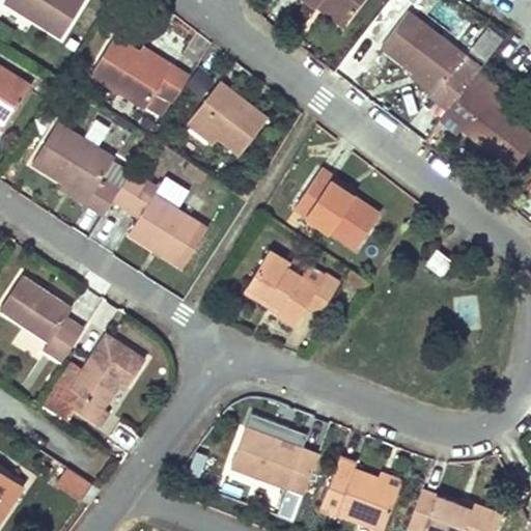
[(5,0),(5,1),(61,36),(85,0),(5,0)]
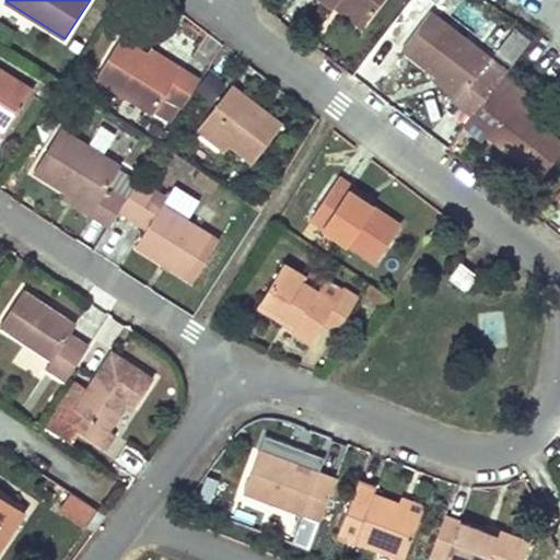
[(368,16),(347,0),(336,0),(363,22),(368,16)]
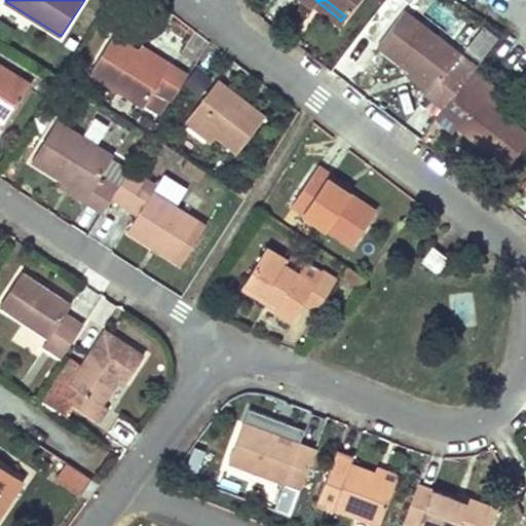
[(326,0),(345,15),(357,0),(326,0)]
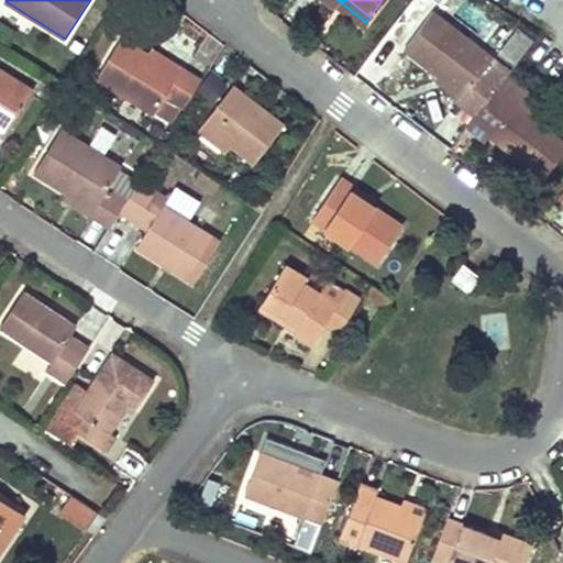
[(509,73),(432,11),(403,48),(438,78),(461,95),(457,100),(455,102),(475,118),(507,76),(509,73)]
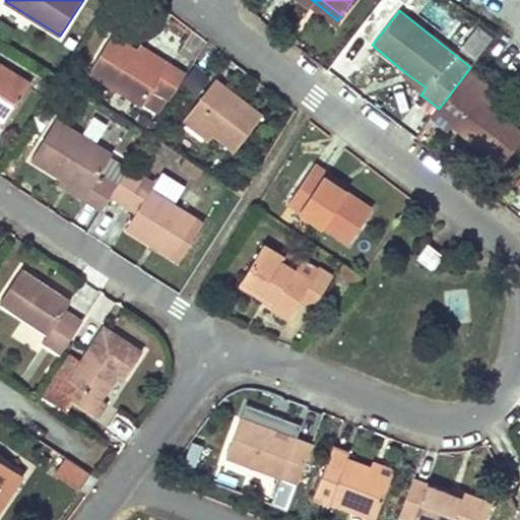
[(519,75),(519,74),(519,45),(503,34),(489,54),(519,75)]
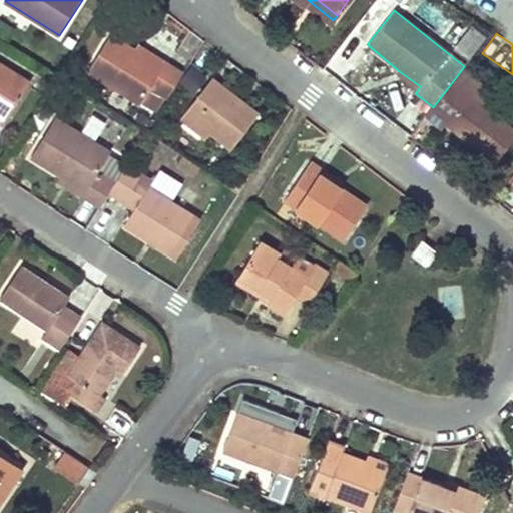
[(110,35),(87,71),(137,103),(149,87),(165,99),(181,72),(165,61),(161,66),(133,49),(110,35)]
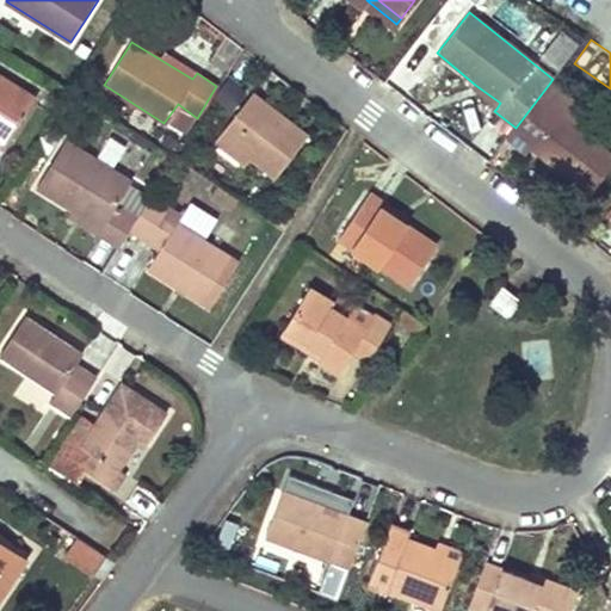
[(197,73),(162,53),(159,59),(192,79),(197,73)]
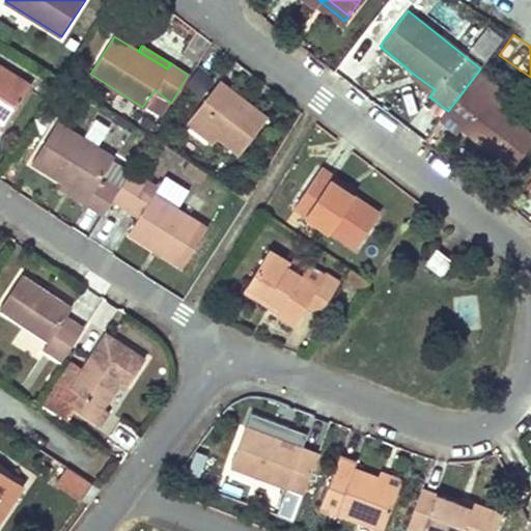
[(31,86),(0,65),(0,118),(6,123),(31,86)]
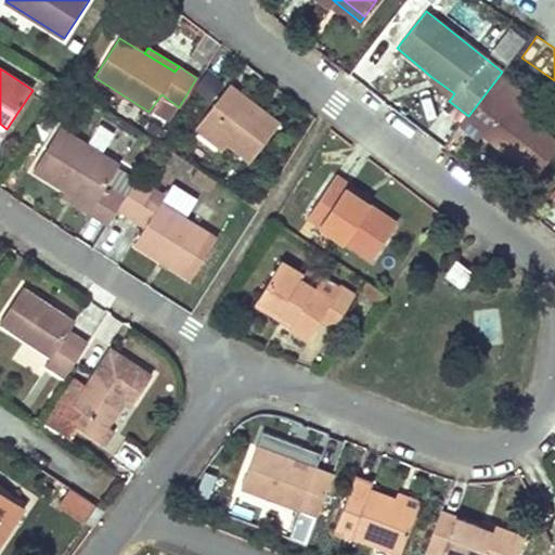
[(468,116),(461,126),(479,140),(486,131),(537,172),(554,147),(554,136),(523,113),(533,99),(500,75),(468,116)]
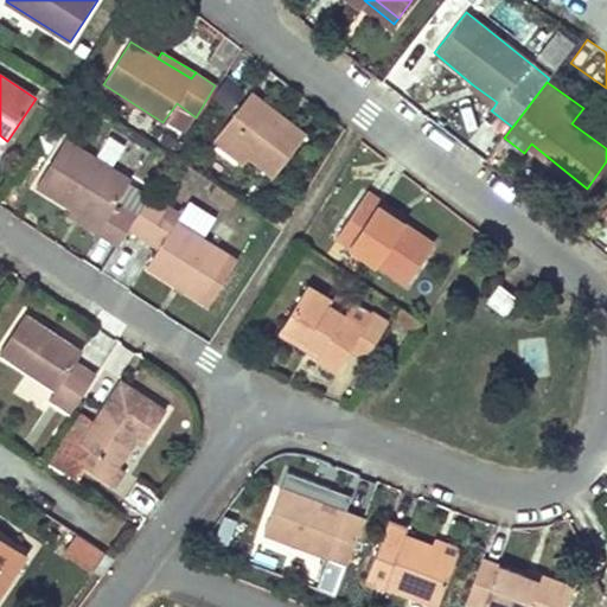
[(497,102),(472,84),(468,89),(493,108),(497,102)]
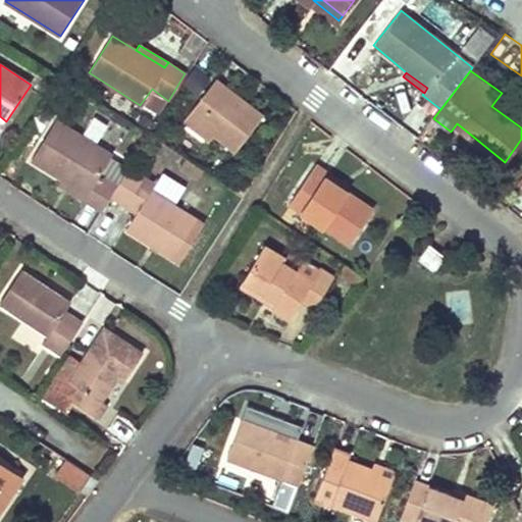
[(264,117),(216,80),(184,120),(210,142),(215,135),(236,151),(264,117)]
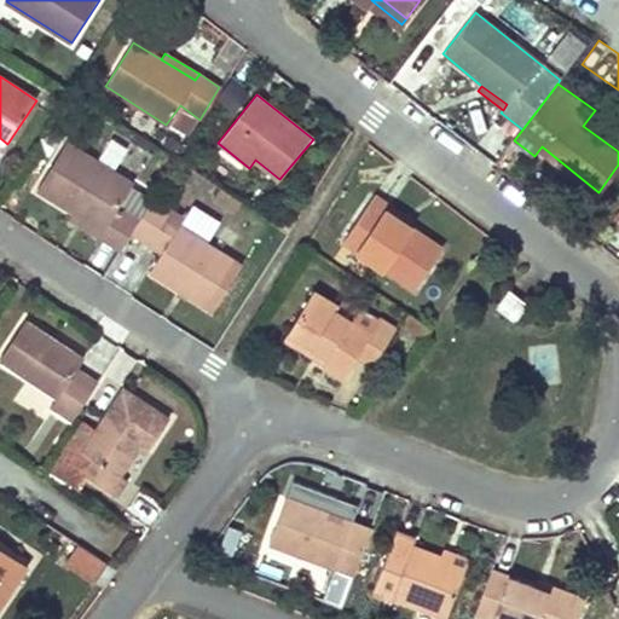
[(100,156),(116,165),(127,145),(111,137),(100,156)]
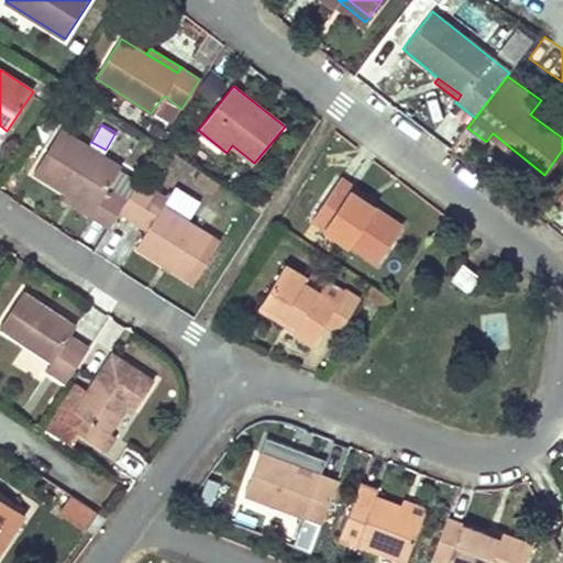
[(120,167),(61,130),(34,172),(65,192),(91,208),(88,213),(109,227),(119,210),(124,200),(107,188),(120,167)]
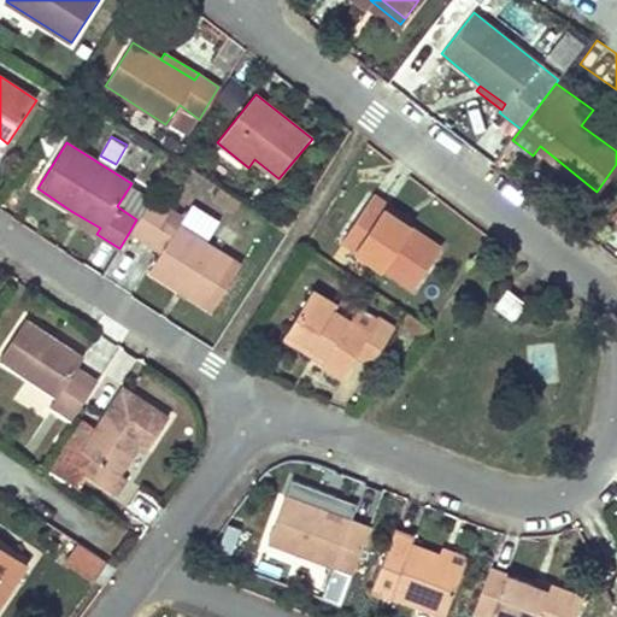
[(372,194),(342,240),(412,287),(440,247),(383,210),(388,205),(372,194)]
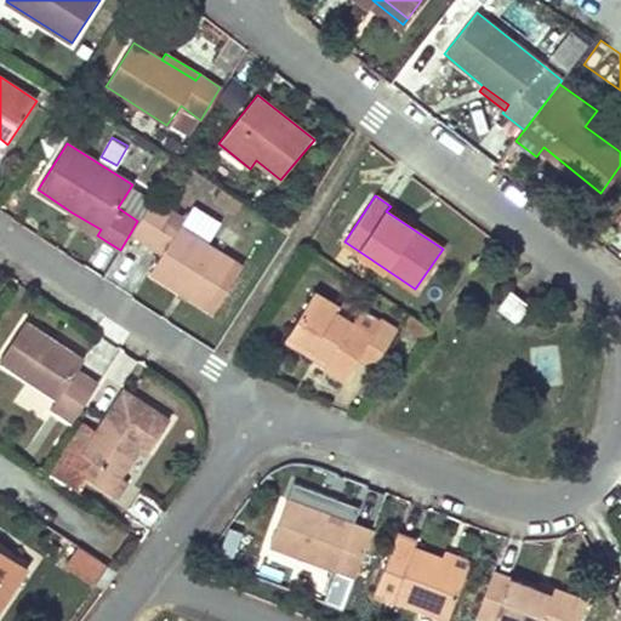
[(181,218),(151,199),(137,221),(131,232),(163,251),(151,271),(214,311),(241,266),(205,243),(220,222),(192,203),(181,218)]
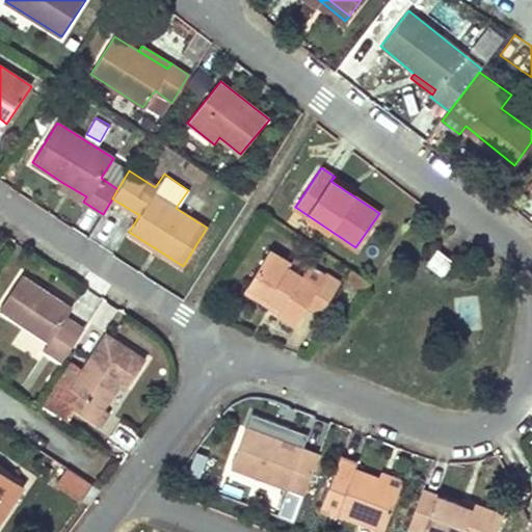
[(86,196),(61,182),(58,186),(83,202),(86,196)]
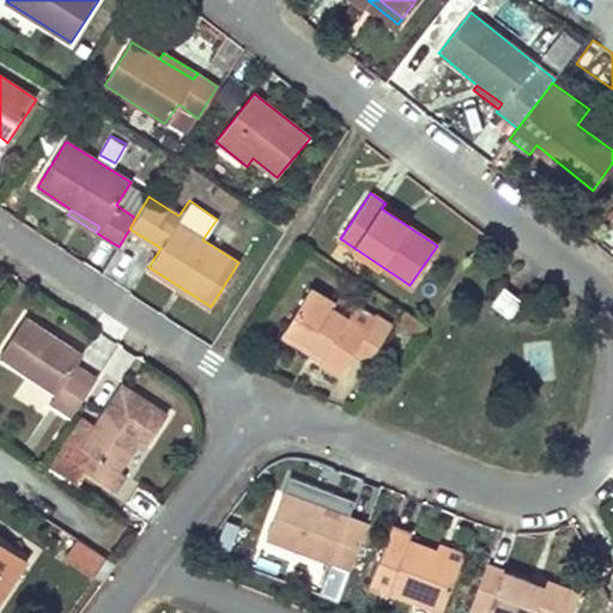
[(339,307),(309,286),(284,326),(325,353),(321,359),(319,363),(340,376),(356,352),(369,362),(394,327),(380,317),(368,332),(337,310),(339,307)]
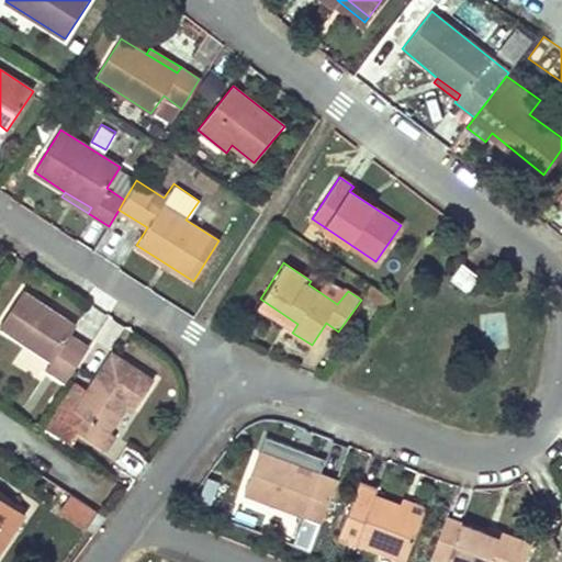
[(463,265),(452,280),(469,292),(480,278),(463,265)]
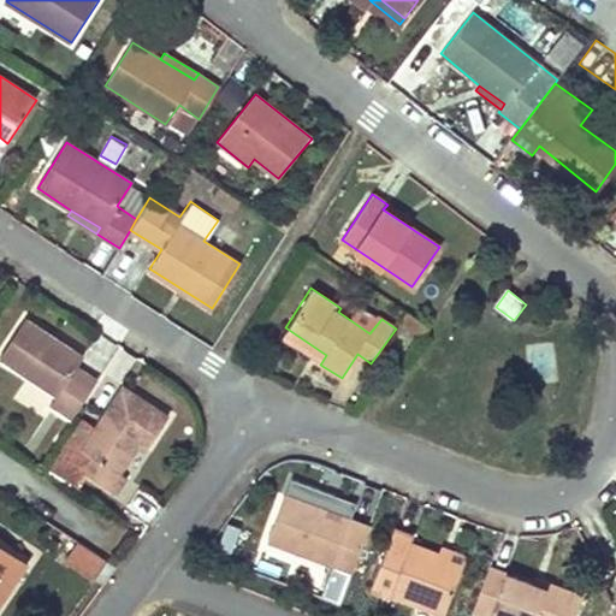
[(83,357),(25,319),(0,356),(0,357),(57,396),(51,404),(73,419),(98,380),(77,367),(83,357)]
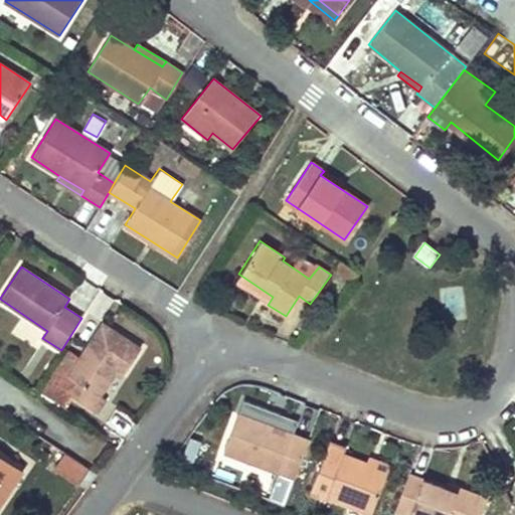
[(273,297),(238,274),(235,279),(270,302),(273,297)]
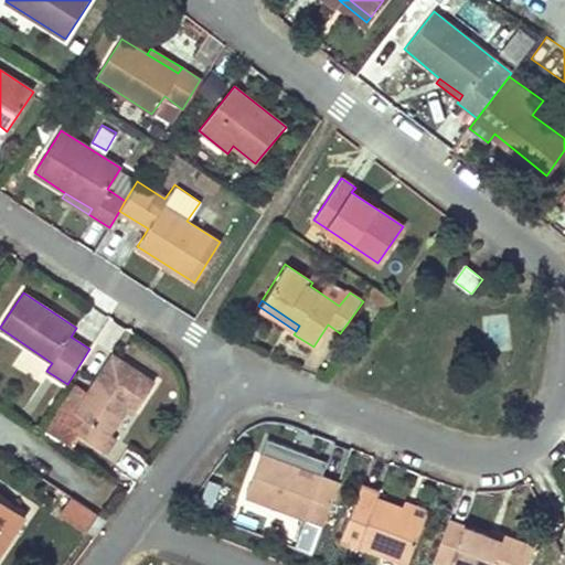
[(135,415),(156,383),(114,354),(74,411),(86,418),(76,433),(105,451),(115,437),(109,434),(126,408),(135,415)]
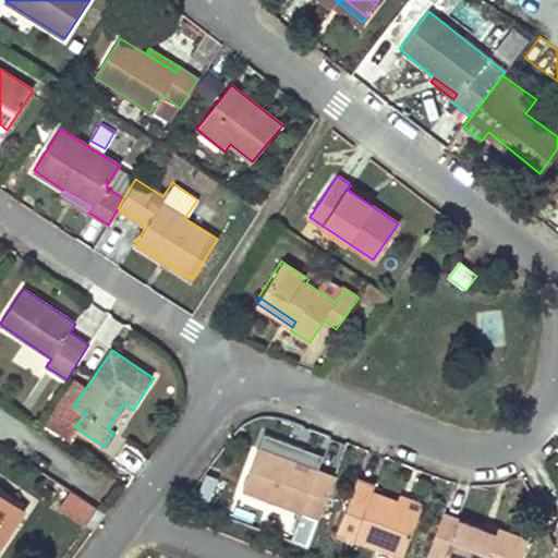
[(331,475),(258,448),(242,488),(315,518),(331,475)]
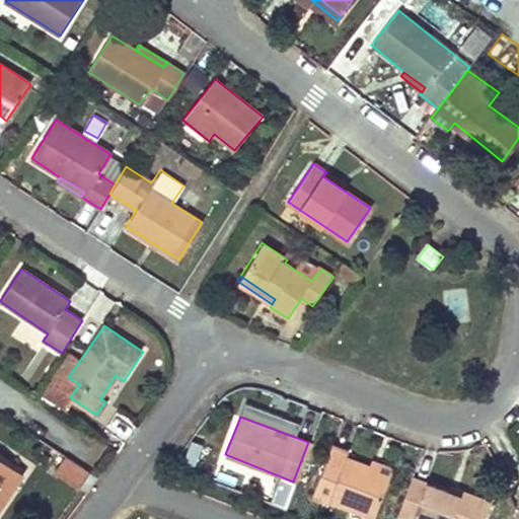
[(196,468),(203,443),(191,439),(183,464),(196,468)]
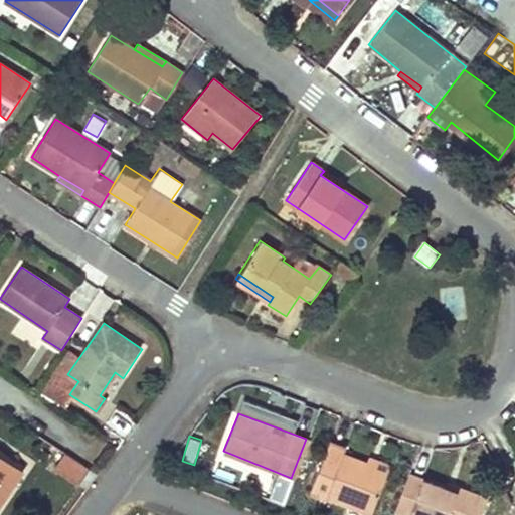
[(328,441),(310,488),(371,513),(386,472),(366,464),(341,455),(345,448),(328,441)]
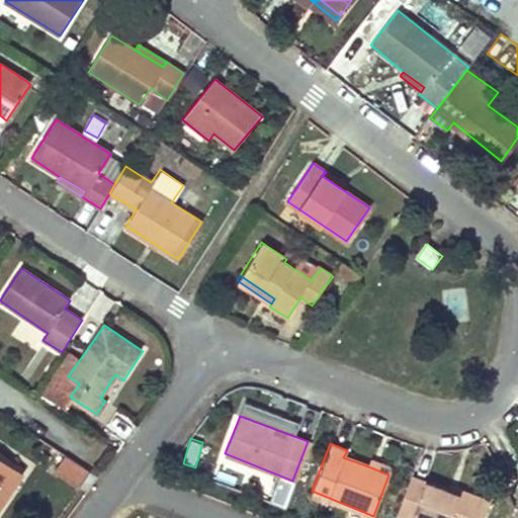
[(55,477),(82,487),(90,466),(63,456),(55,477)]
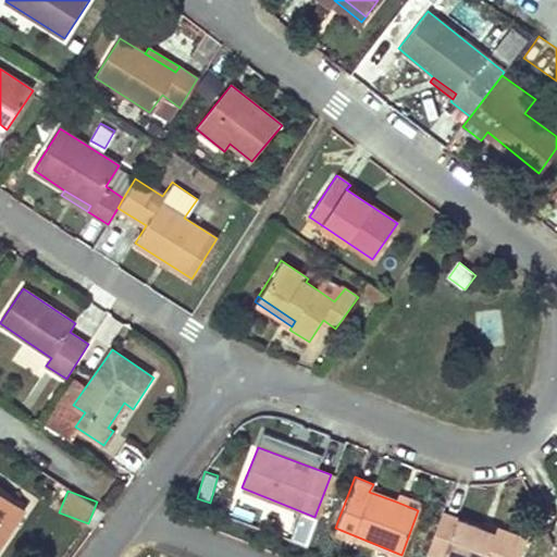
[(0,494),(0,542),(22,510),(0,494)]
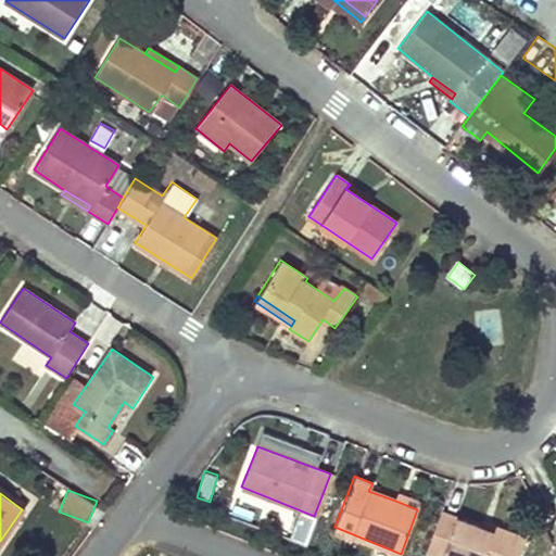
[(420,502),(399,493),(395,501),(417,509),(420,502)]
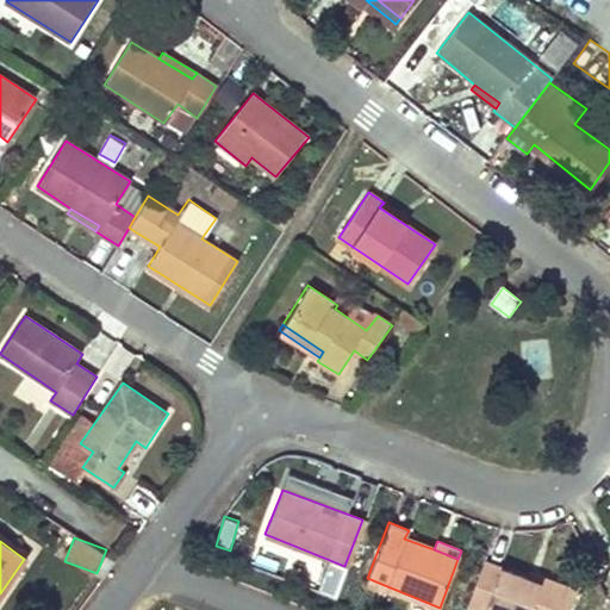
[(522,579),(480,562),(464,605),(475,609),(568,609),(577,591),(541,576),(537,584),(522,579)]
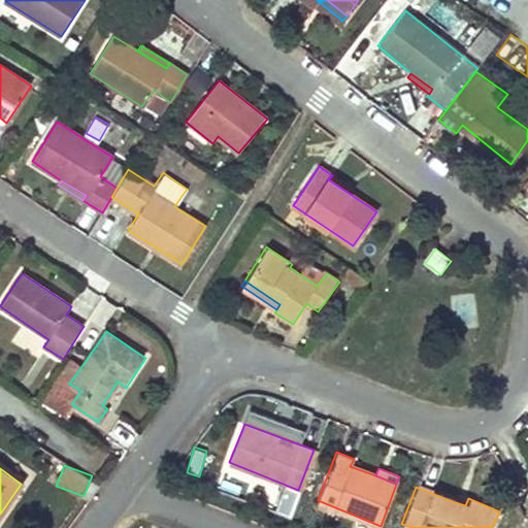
[(276,488),(273,513),(296,516),(299,492),(276,488)]
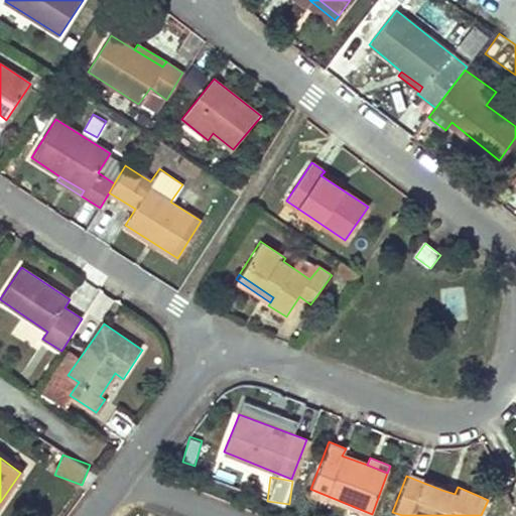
[(444,483),(441,490),(455,494),(458,487),(444,483)]
